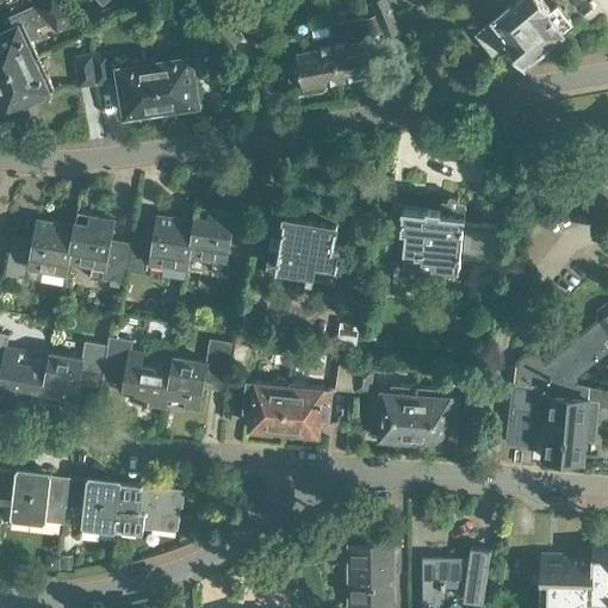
[(0,74),(32,60),(24,43),(42,35),(41,32),(56,24),(61,29),(74,18),(59,0),(50,0),(42,7),(6,24),(10,31),(4,33),(4,32),(0,33),(0,74)]
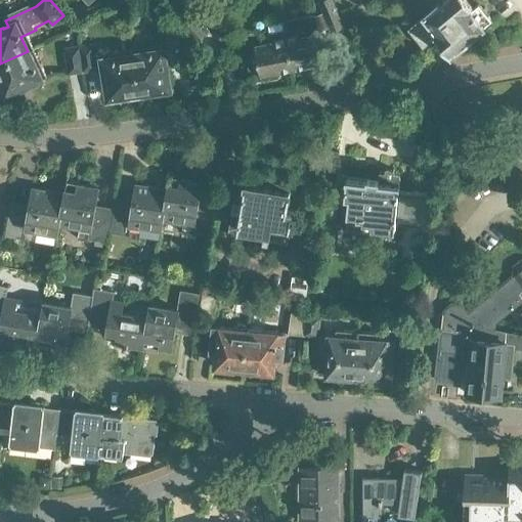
[(327,0),(322,0),(316,3),(322,15),(328,30),(330,34),(341,30),(332,6),(327,0)]
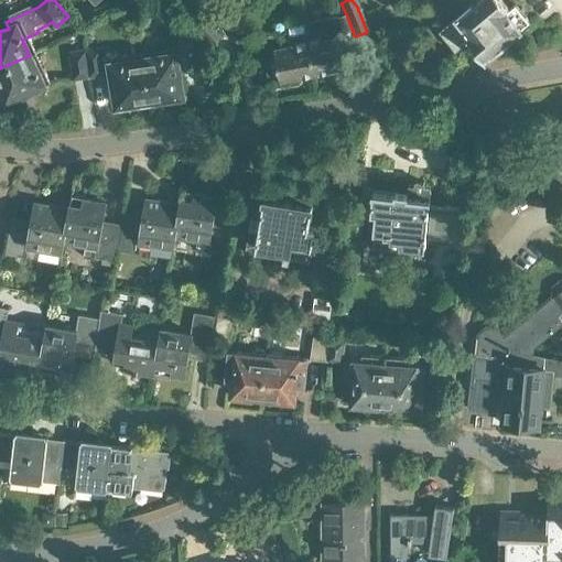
[(455,18),(439,32),(454,52),(467,42),(483,61),(497,49),(497,50),(508,41),(507,41),(520,30),(520,29),(527,23),(514,7),(507,13),(505,11),(507,9),(499,0),(481,0),(472,7),(471,6),(455,18)]
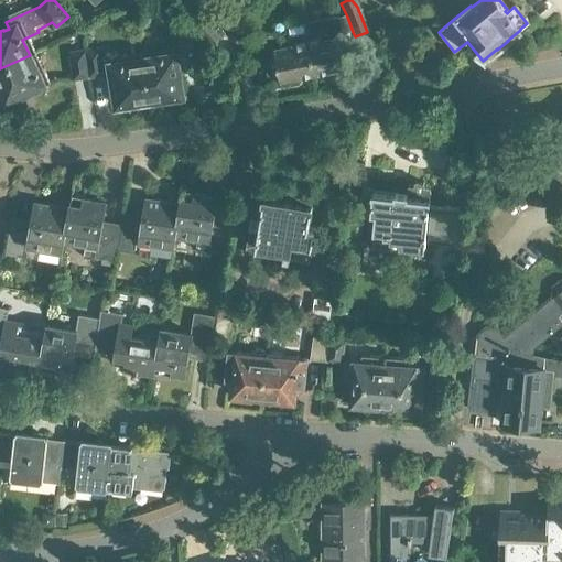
[(193,10),(183,19),(209,47),(219,38),(193,10)]
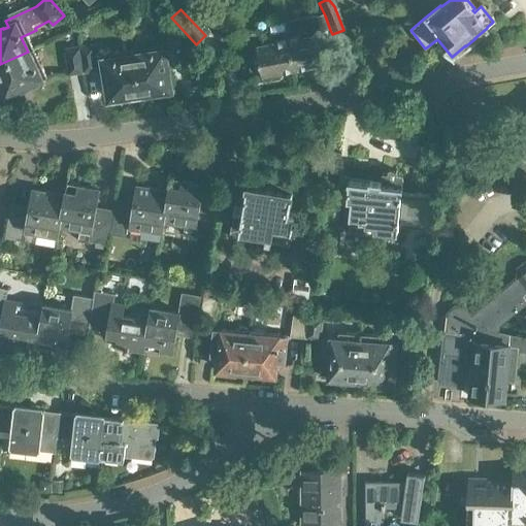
[(318,18),(286,24),(287,33),(288,37),(294,71),(326,65),(321,36),(321,33),(322,33),(330,30),(325,15),(318,19),(318,18)]
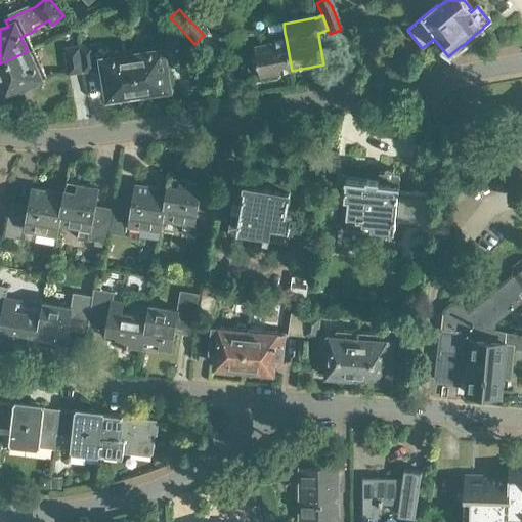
[(256,63),(252,64),(254,75),(258,74),(259,76),(292,71),(286,37),(285,33),(284,24),(283,20),(268,24),(270,35),(267,36),(268,44),(253,47),(256,63)]
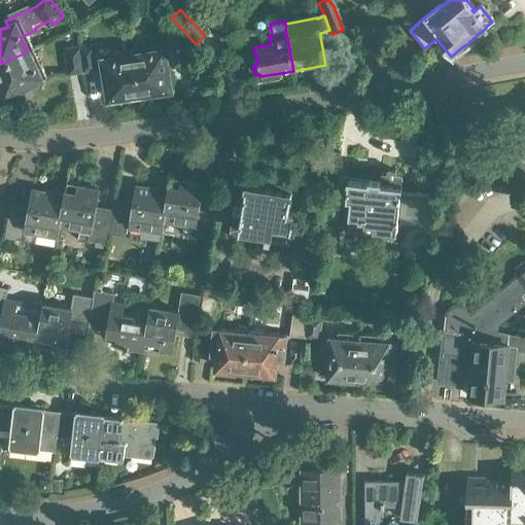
[(96,71),(93,46),(78,48),(81,73),(96,71)]
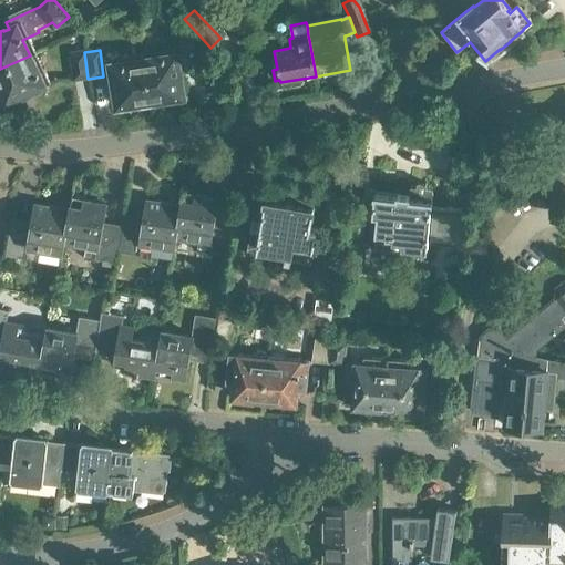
[(162,58),(144,60),(151,103),(152,103),(154,105),(163,104),(165,101),(183,99),(181,86),(182,86),(178,65),(177,65),(175,50),(161,52),(162,58)]
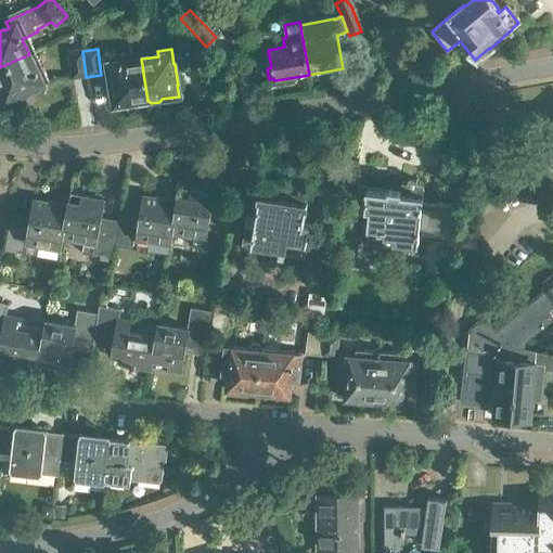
[(86,77),(82,51),(67,53),(72,79),(86,77)]
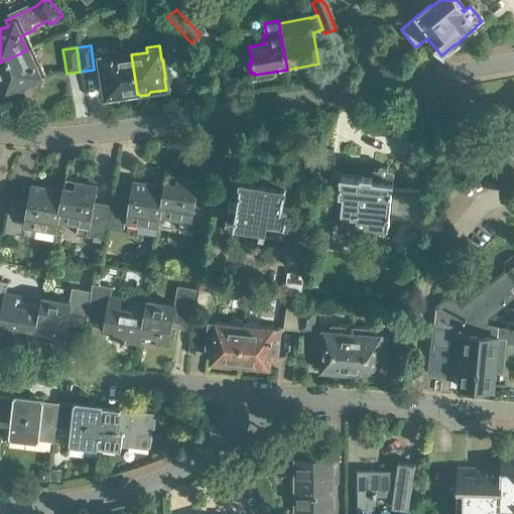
[(34,66),(27,50),(0,62),(0,90),(3,97),(11,92),(12,93),(30,85),(30,84),(44,77),(38,65),(34,66)]
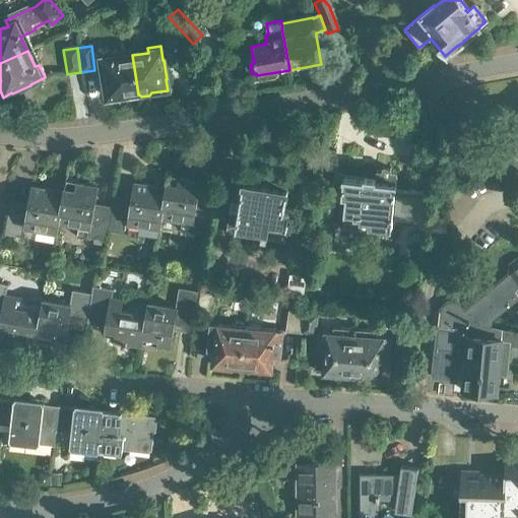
[(133,95),(138,94),(132,55),(114,58),(113,52),(99,55),(101,69),(100,69),(103,89),(104,89),(106,100),(122,98),(125,99),(131,99),(133,95)]
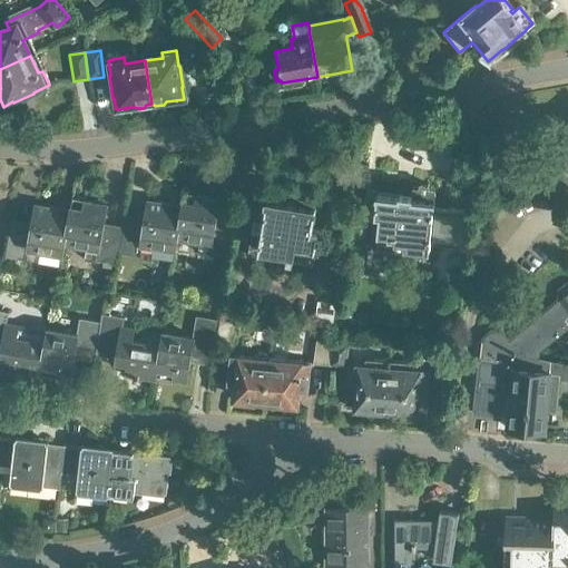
[(497,139),(486,131),(475,147),(486,155),(497,139)]
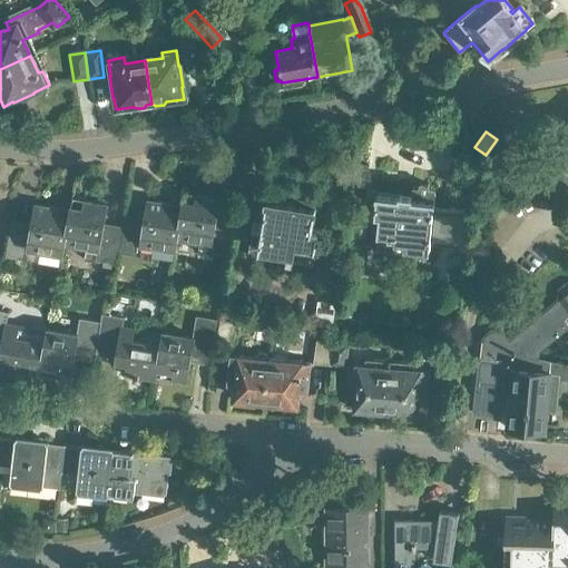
[(565,143),(549,155),(566,175),(567,173),(567,137),(564,142),(565,143)]
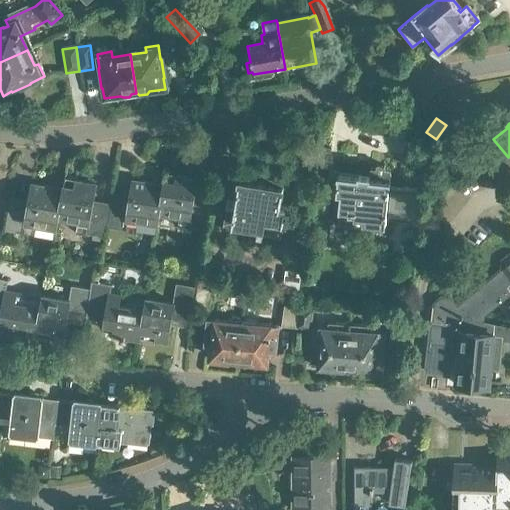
[(416,187),(389,185),(390,181),(388,181),(389,172),(383,171),(383,167),(376,166),(376,170),(369,169),(369,175),(358,174),(358,177),(338,175),(336,192),(340,193),(337,226),(353,228),(354,217),(363,218),(362,223),(385,225),(386,216),(414,218),(416,187)]
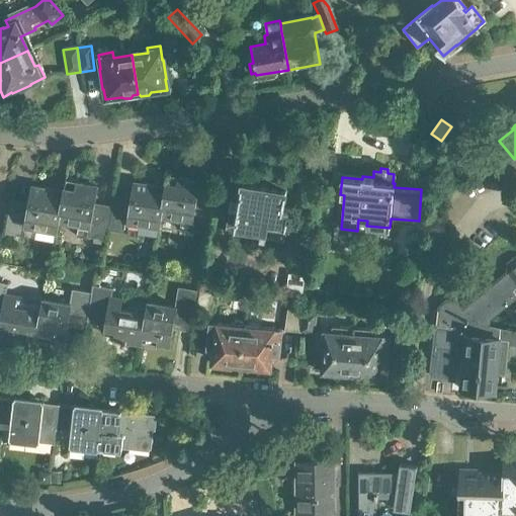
[(231,193),(230,201),(224,235),(245,239),(247,229),(261,232),(260,239),(283,243),(289,210),(283,210),(286,189),(284,188),(285,180),(279,179),(280,176),(273,174),(272,178),(266,177),(265,185),(242,181),(240,195),(231,193)]
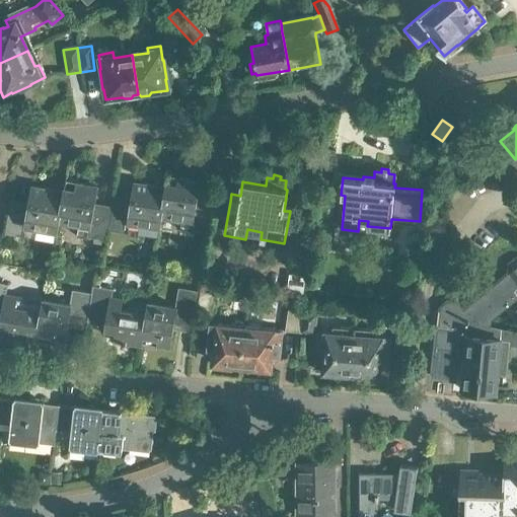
[(159,219),(162,219),(183,223),(181,231),(209,236),(213,208),(195,205),(198,182),(176,179),(176,181),(165,179),(163,191),(159,219)]
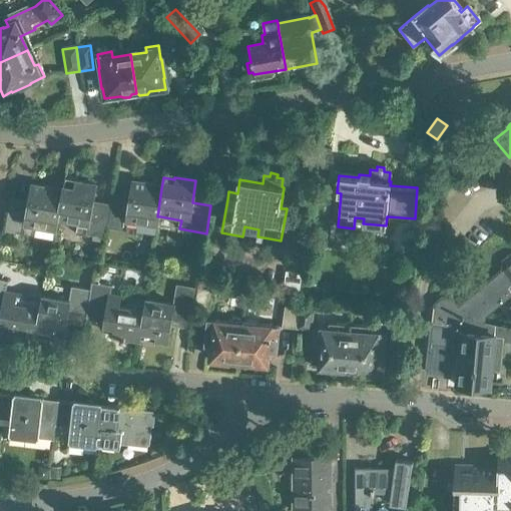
[(158,228),(160,216),(157,216),(161,188),(152,187),(152,185),(131,181),(127,203),(110,200),(108,211),(109,211),(106,225),(124,228),(125,222),(158,228)]
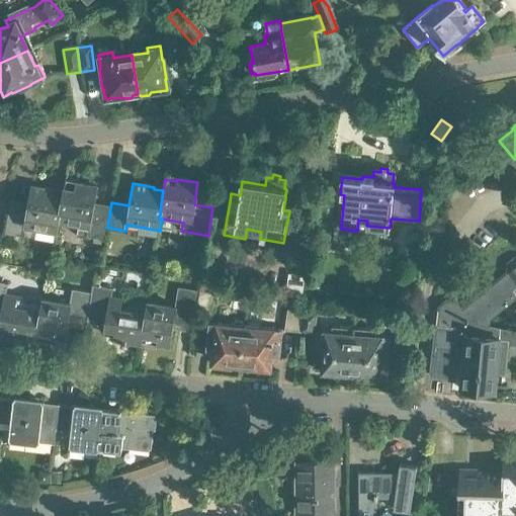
[(57,222),(58,223),(93,229),(91,238),(105,241),(107,228),(110,213),(109,213),(92,210),(96,188),(75,184),(75,186),(63,184),(62,193),(57,222)]
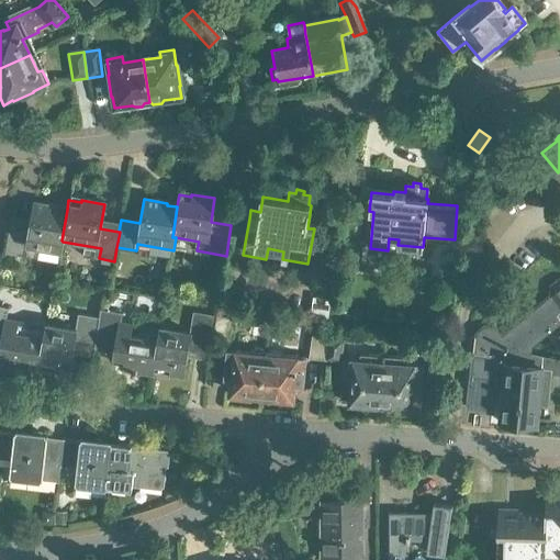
[(358,203),(349,202),(348,215),(357,216),(358,203)]
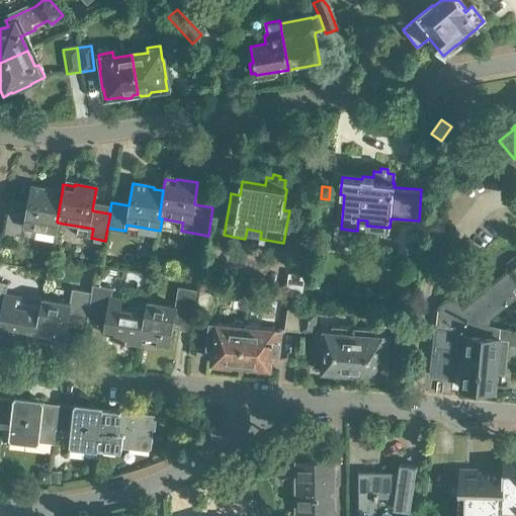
[(57,222),(62,193),(29,187),(26,209),(8,206),(3,235),(17,238),(19,227),(56,233),(58,223),(57,222)]
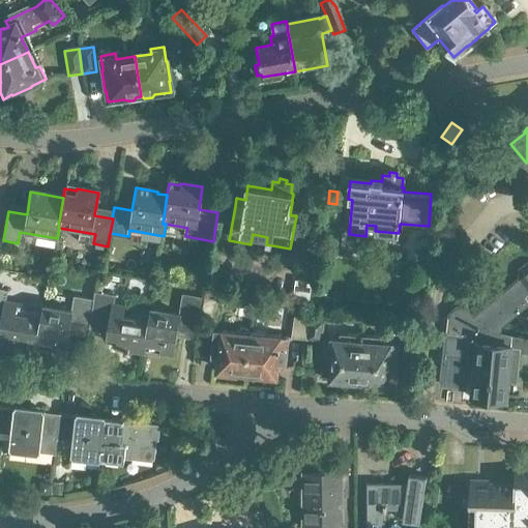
[(331,215),(328,248),(342,250),(345,217),(331,215)]
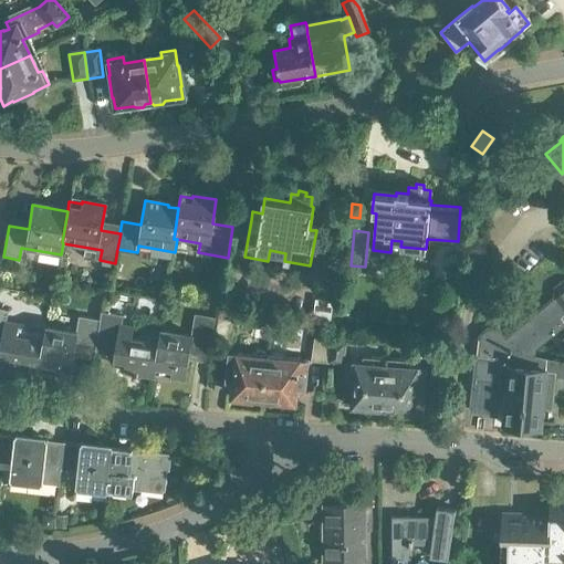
[(460,264),(455,251),(440,256),(446,270),(460,264)]
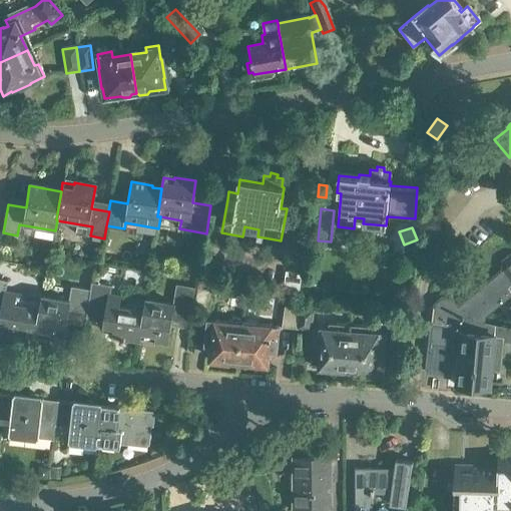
[(459,308),(458,319),(483,324),(497,311),(508,321),(510,321),(510,256),(509,256),(502,262),(500,272),(482,287),(486,292),(467,309),(459,308)]
